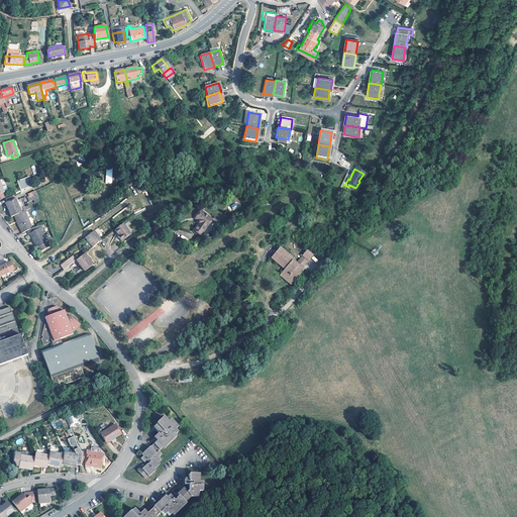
[(32,185),(30,177),(18,180),(20,189),(32,185)]
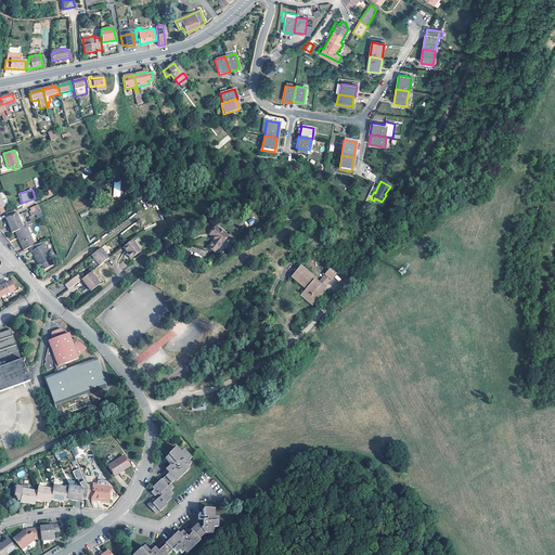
[(37,218),(42,216),(39,204),(28,208),(31,216),(36,215),(37,218)]
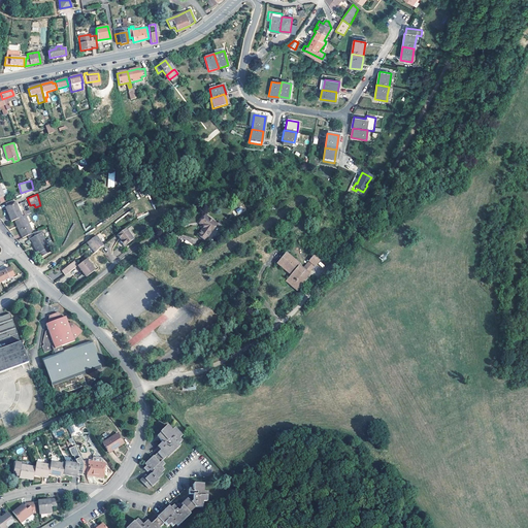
[(11,222),(14,220),(25,216),(31,213),(29,209),(21,213),(17,202),(6,206),(9,213),(8,215),(11,222)]
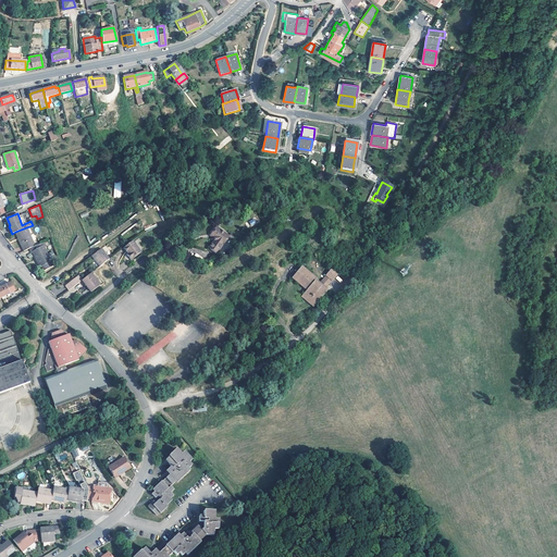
[(26,227),(15,232),(23,251),(28,248),(34,246),(26,227)]
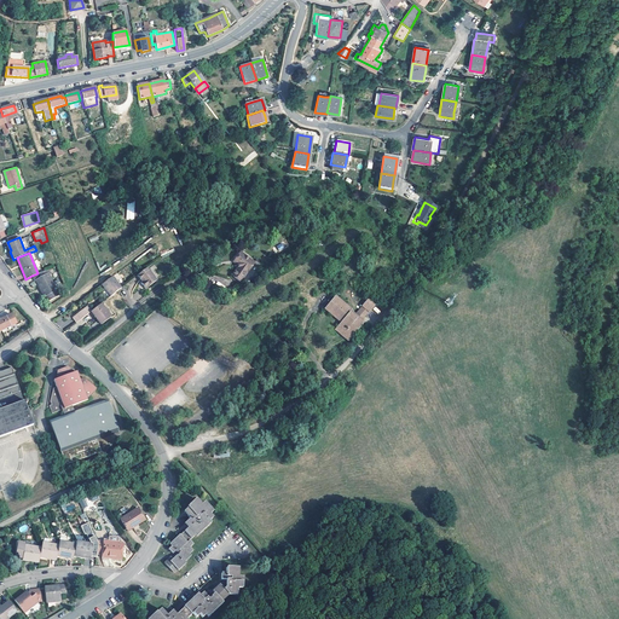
[(256,267),(242,258),(237,264),(239,266),(238,268),(239,270),(239,272),(233,281),(242,287),(256,267)]
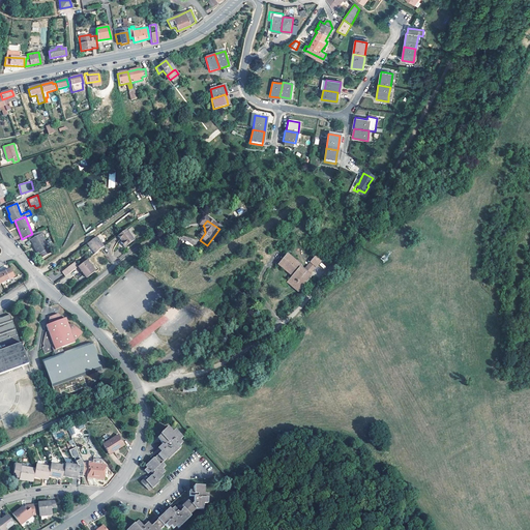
[(133,240),(124,230),(116,236),(120,241),(119,242),(123,247),(133,240)]
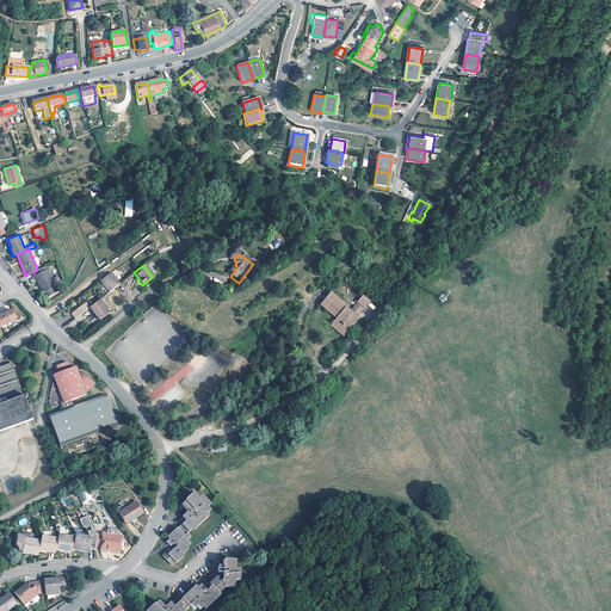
[(44,267),(37,270),(31,272),(35,278),(36,278),(43,294),(45,292),(48,297),(57,292),(44,267)]
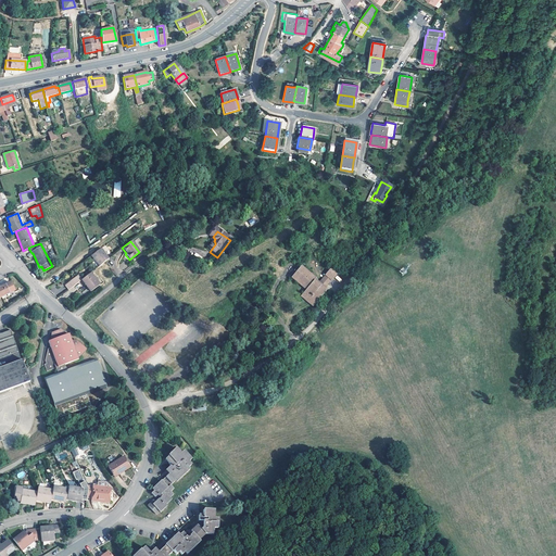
[(109,258),(101,248),(92,254),(97,260),(96,261),(99,265),(103,262),(109,258)]
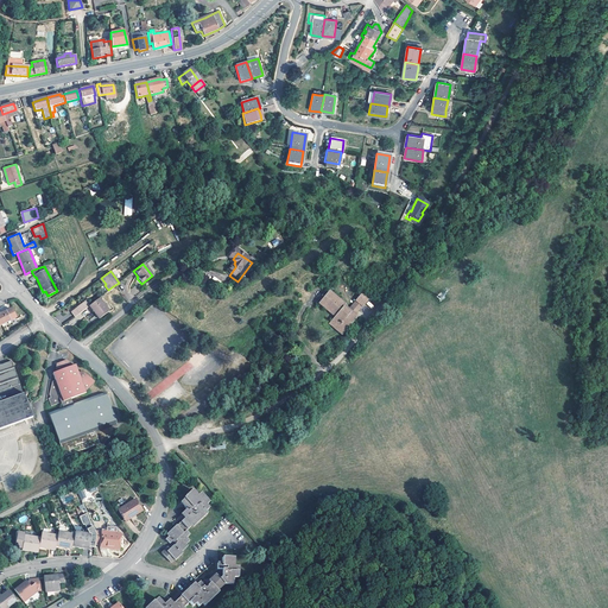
[(344,303),(329,290),(320,302),(334,315),(330,321),(337,327),(339,324),(344,329),(358,315),(355,312),(349,308),(348,306),(347,309),(342,305),(344,304),(344,303)]
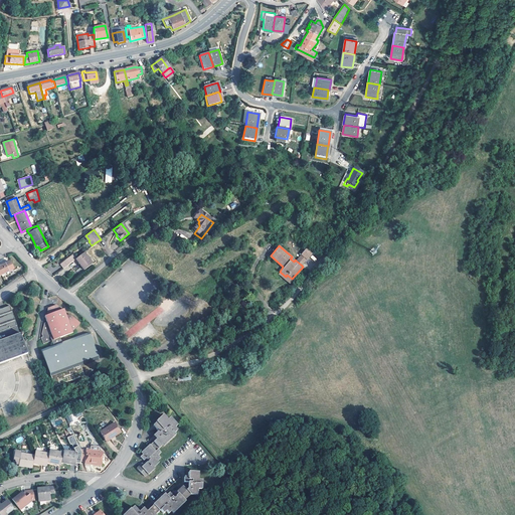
[(312,251),(307,247),(301,253),(307,258),(312,251)]
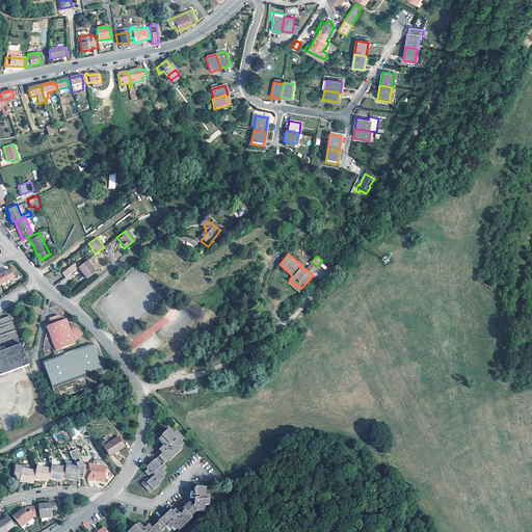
[(86,260),(78,267),(87,278),(96,271),(86,260)]
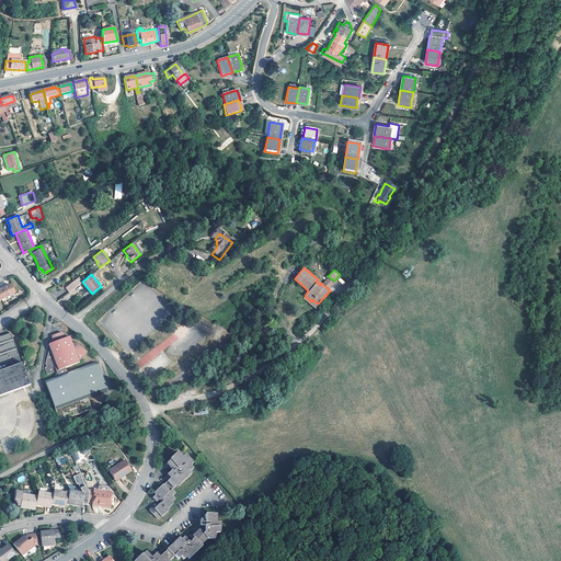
[(334,281),(328,276),(322,284),(328,288),(334,281)]
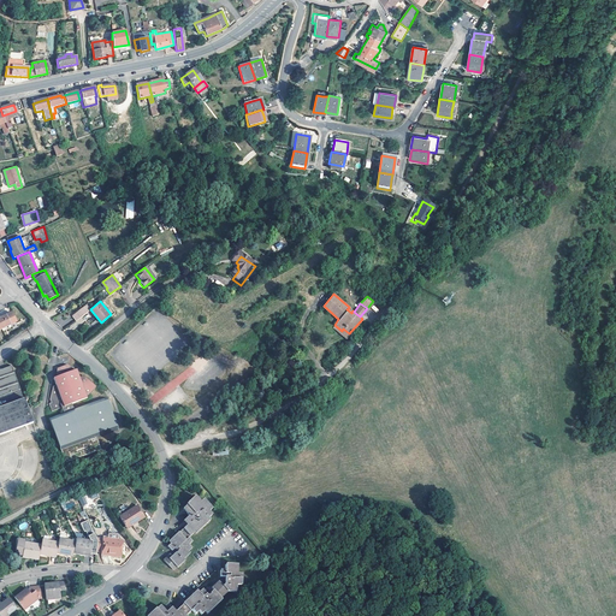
[(76,320),(90,309),(87,304),(72,315),(76,320)]
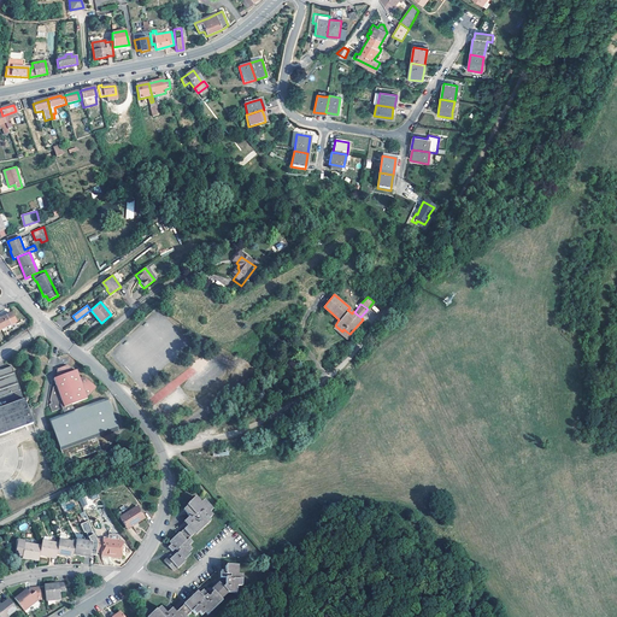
[(0,318),(0,327),(1,330),(16,323),(11,313),(0,318)]
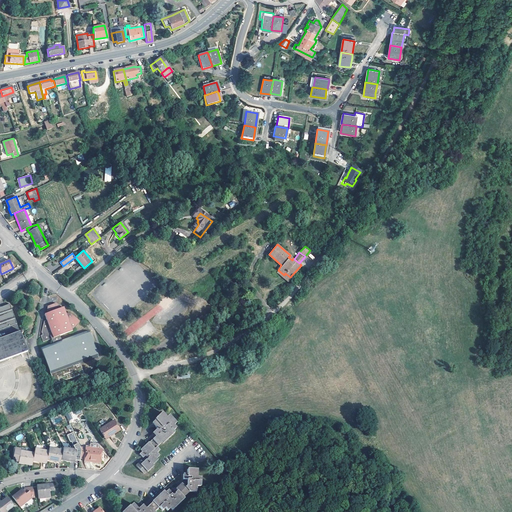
[(284,275),(278,270),(277,271),(288,280),(290,277),(285,273),(284,275)]
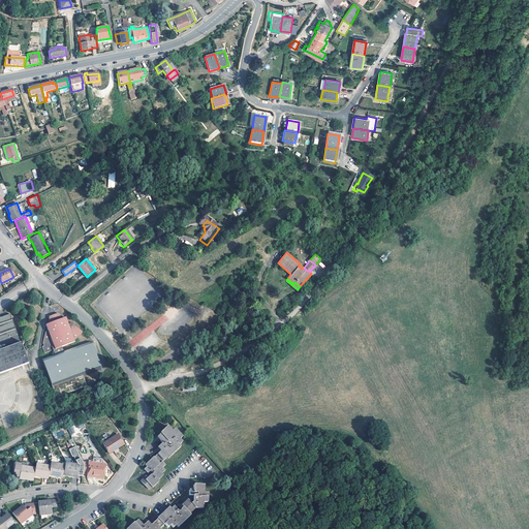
[(61,316),(55,313),(47,315),(43,323),(41,323),(43,330),(40,331),(40,341),(41,345),(40,345),(42,352),(51,349),(53,354),(40,359),(55,398),(86,386),(83,377),(100,371),(90,342),(62,351),(60,346),(72,341),(72,340),(81,331),(70,320),(66,321),(63,316),(61,316)]
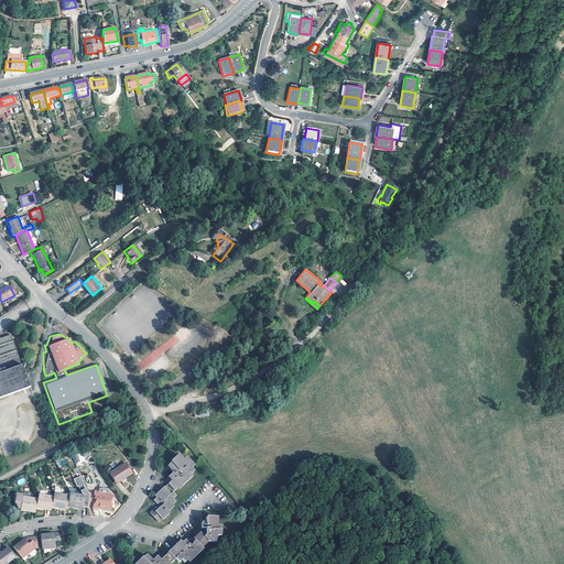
[(175,335),(134,365),(140,371),(180,342),(175,335)]
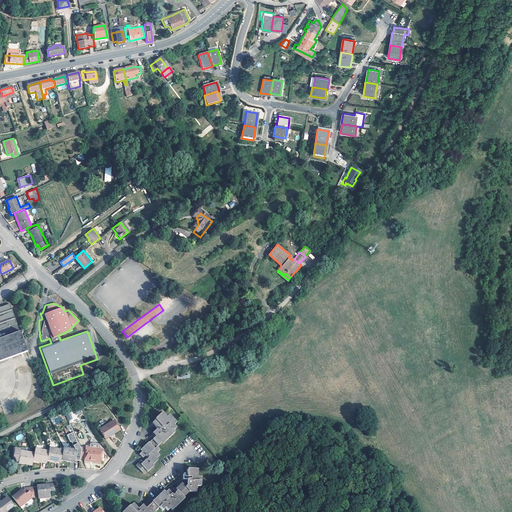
[(0,361),(26,352),(9,305),(0,307),(0,361)]
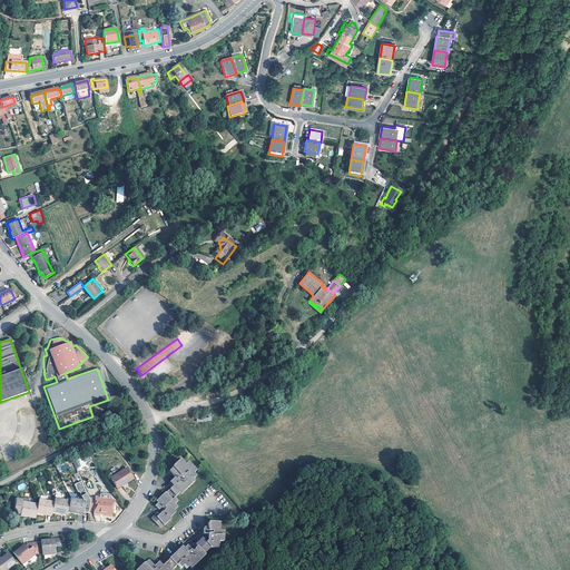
[(185,463),(178,458),(172,465),(172,467),(168,470),(175,475),(173,478),(177,481),(174,484),(167,492),(166,491),(158,500),(160,502),(157,504),(161,509),(163,508),(165,505),(167,508),(165,510),(159,516),(157,513),(153,519),(160,527),(165,523),(167,524),(173,518),(172,517),(177,511),(175,509),(178,505),(175,502),(178,499),(176,495),(180,491),(183,492),(194,479),(193,478),(196,473),(193,471),(195,468),(186,461),(185,463)]
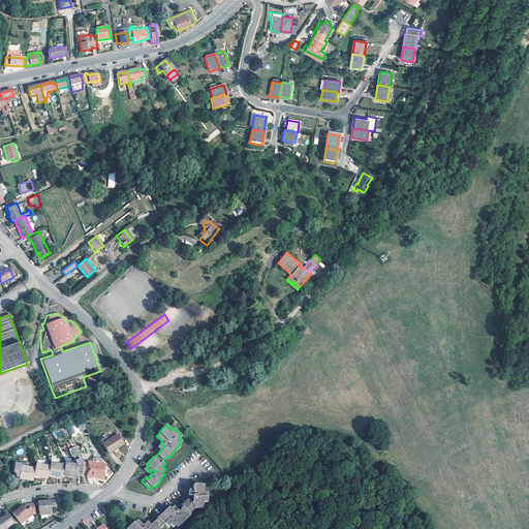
[(107,453),(114,448),(115,449),(123,443),(117,433),(102,443),(107,453)]
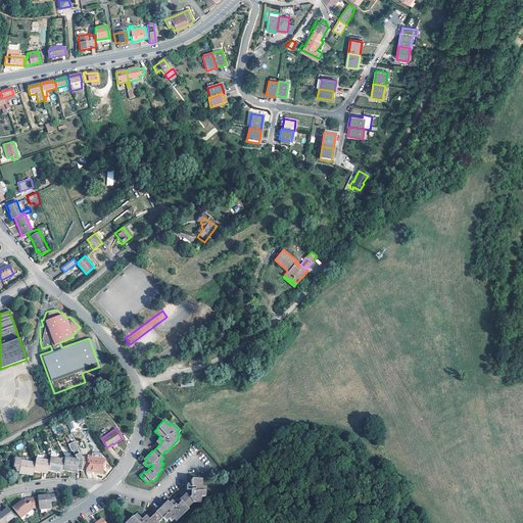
[(75,443),(68,445),(72,453),(73,453),(75,457),(74,458),(75,461),(79,461),(77,471),(81,472),(82,469),(83,462),(75,443)]
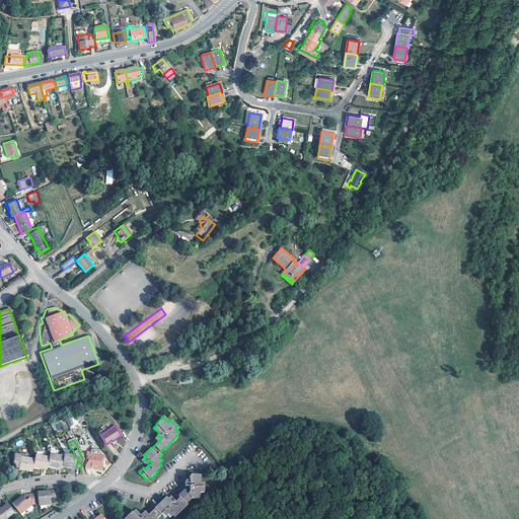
[(98,450),(91,450),(91,452),(90,454),(86,453),(86,465),(98,466),(98,468),(102,468),(103,454),(98,454),(98,450)]
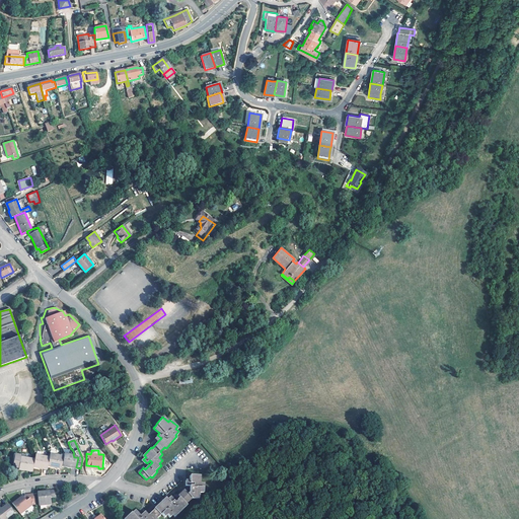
[(50,455),(49,458),(48,467),(53,468),(54,466),(62,468),(62,467),(64,457),(50,455)]
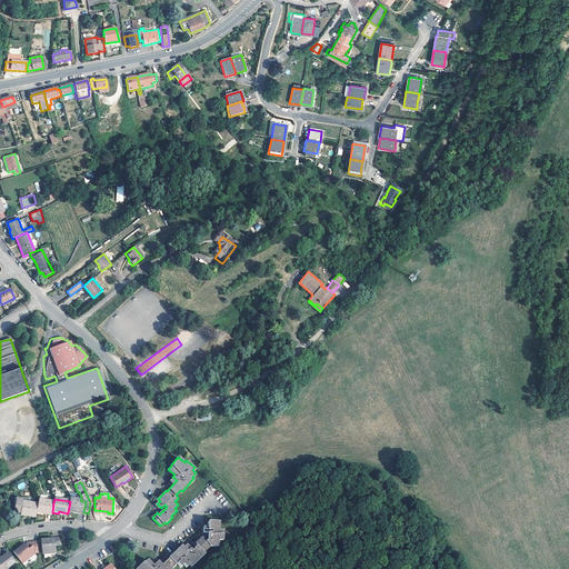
[(70,501),(68,512),(75,513),(75,511),(83,513),(83,512),(86,501),(81,501),(70,499),(70,501)]
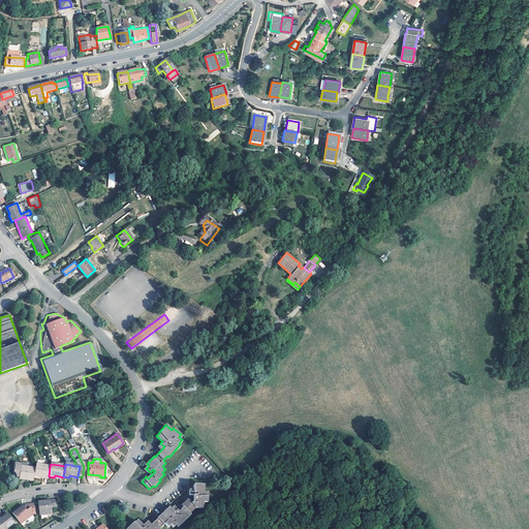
[(35,469),(34,477),(40,478),(40,476),(49,477),(49,476),(50,467),(36,465),(35,469)]
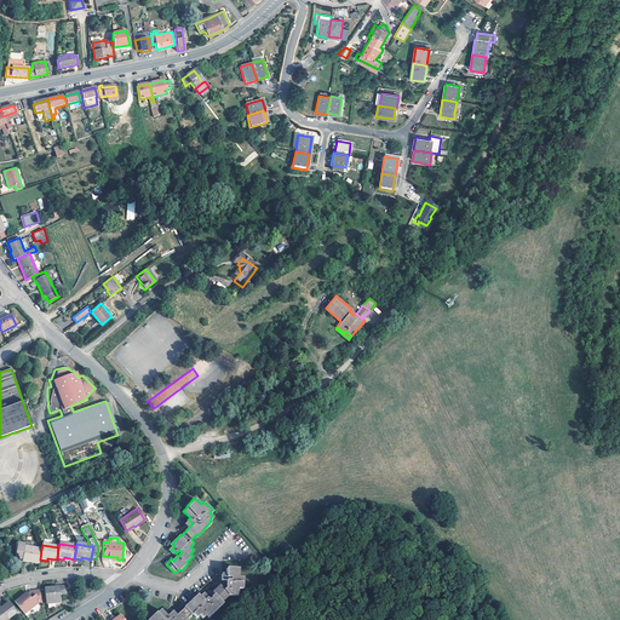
[(26,547),(23,560),(23,562),(30,563),(30,561),(40,562),(40,560),(41,550),(30,549),(26,547)]
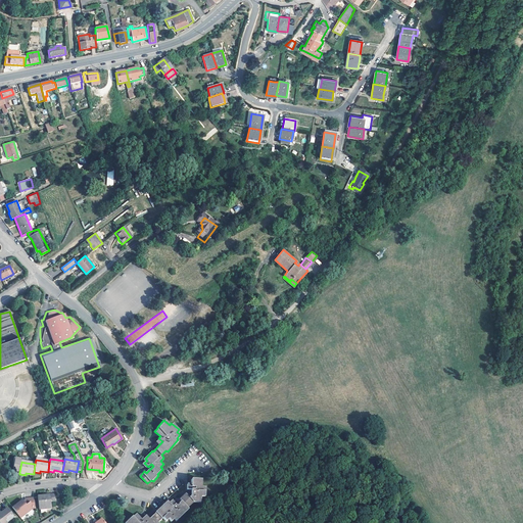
[(165,504),(180,519),(192,507),(191,506),(196,501),(202,501),(202,494),(206,494),(206,485),(202,485),(202,477),(192,477),(191,482),(188,482),(188,483),(188,490),(180,498),(178,502),(176,500),(174,498),(171,502),(169,501),(165,504)]
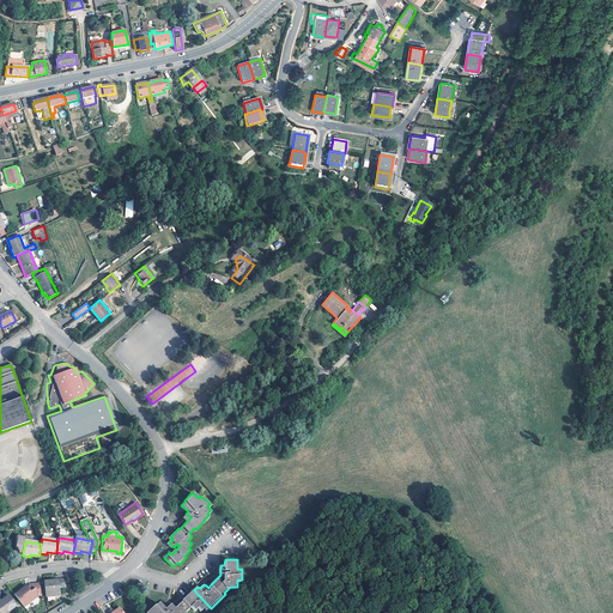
[(66,588),(66,581),(60,581),(60,583),(54,584),(54,582),(46,582),(47,599),(61,596),(61,588),(66,588)]
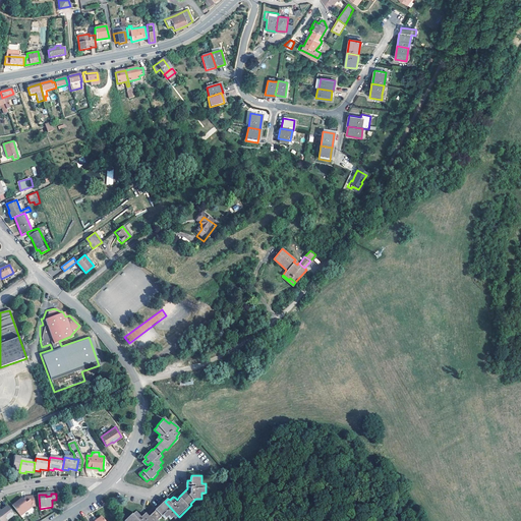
[(24,500),(21,502),(20,501),(13,506),(21,517),(33,509),(32,509),(34,508),(33,506),(36,506),(35,496),(26,498),(26,499),(24,500)]
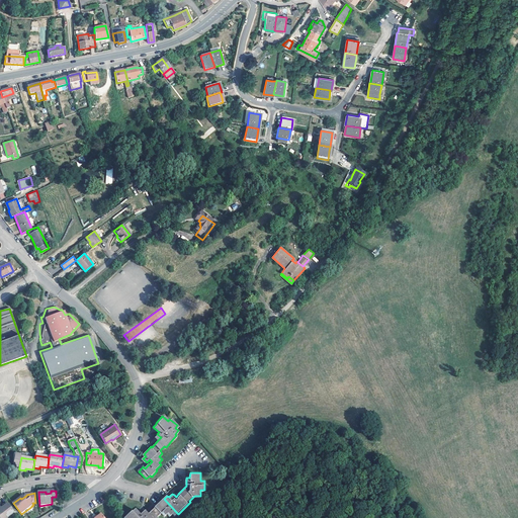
[(178,515),(178,514),(164,499),(155,507),(156,508),(150,514),(147,516),(143,512),(142,514),(136,509),(134,512),(133,511),(125,517),(160,517),(164,513),(168,516),(170,514),(173,516),(176,513),(178,515)]
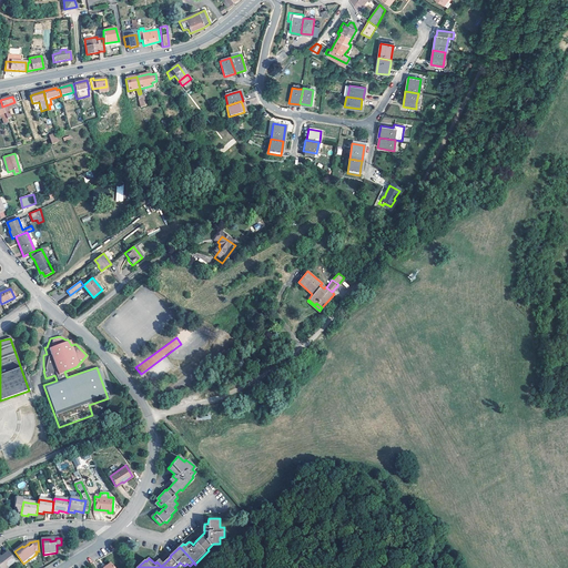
[(0,567),(8,567),(17,561),(9,551),(2,557),(2,558),(0,559),(0,567)]
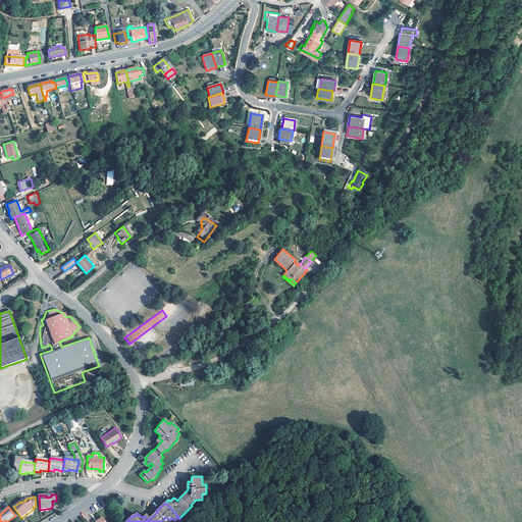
All buildings are outlined.
